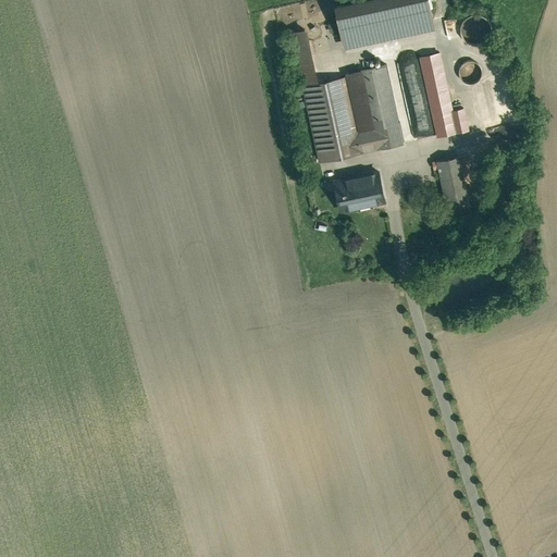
[(349,46),(443,28),(436,0),(354,0),(341,2),(349,46)]
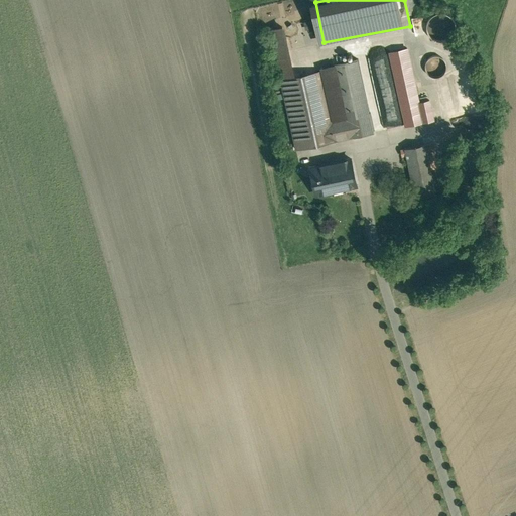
[(440,13),(437,13),(435,14),(433,15),(431,16),(429,18),(428,20),(427,22),(426,25),(426,27),(426,30),(427,31),(427,33),(428,35),(429,36),(431,38),(433,39),(434,40),(436,41),(439,41),(441,41),(444,41),(446,40),(448,39),(450,38),(452,36),(454,34),(455,32),(456,30),(456,28),(456,27),(456,25),(455,23),(455,21),(454,19),(452,18),(450,17),(449,16),(448,15),(446,14),(444,13),(442,13),(440,13)]
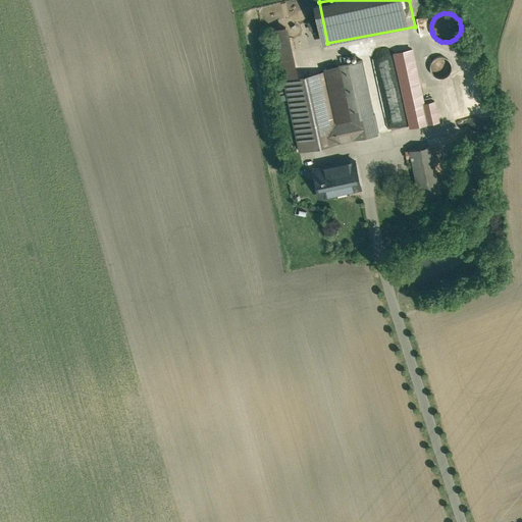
[(285,77),(303,74),(294,28),(285,30),(286,36),(278,37),(285,77)]
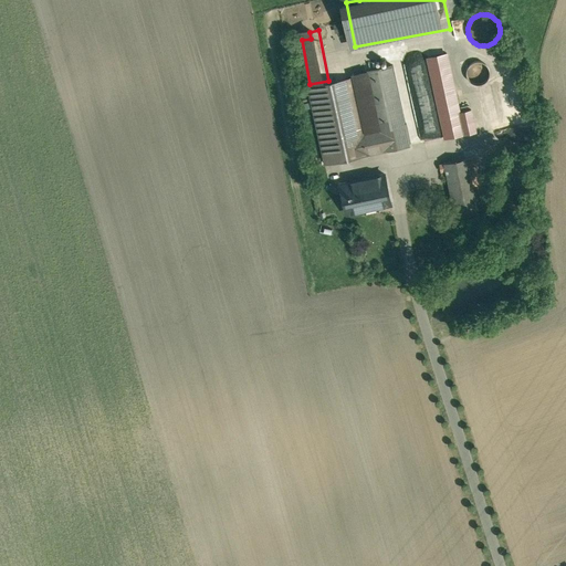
[(471,109),(459,112),(447,52),(427,56),(444,137),(475,130),(471,109)]
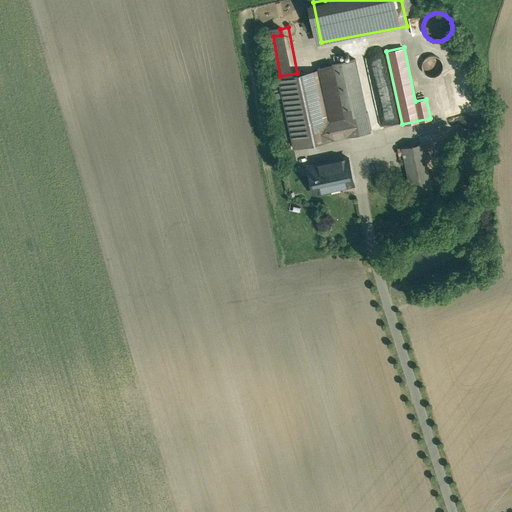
[(366,112),(354,58),(332,63),(343,116),(342,117),(341,117),(330,120),(319,69),(278,78),(294,148),(371,131),(371,130),(367,111),(366,112)]
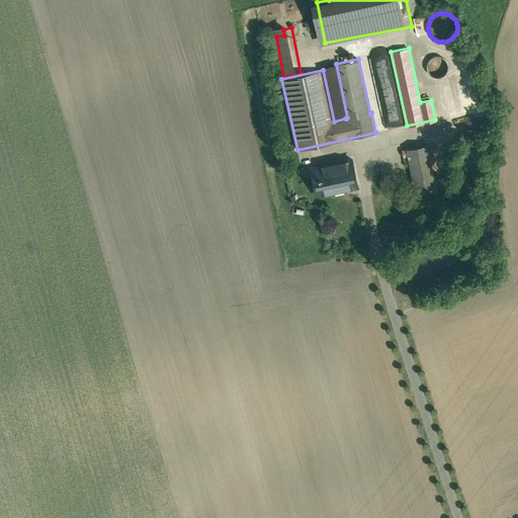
[(438,194),(427,144),(407,149),(417,198),(438,194)]
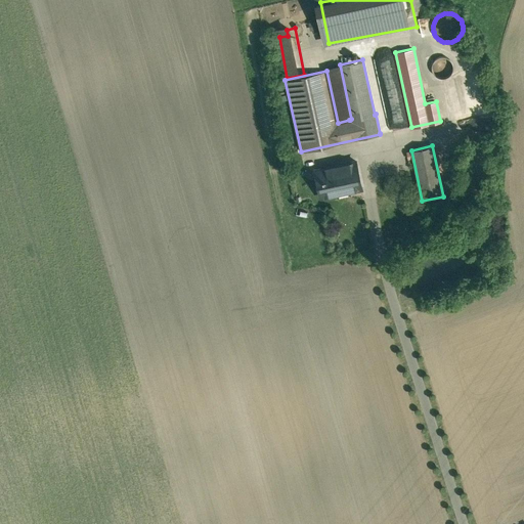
[(356,161),(321,168),(323,177),(321,178),(325,194),(338,192),(338,190),(351,187),(352,189),(361,187),(356,161)]
